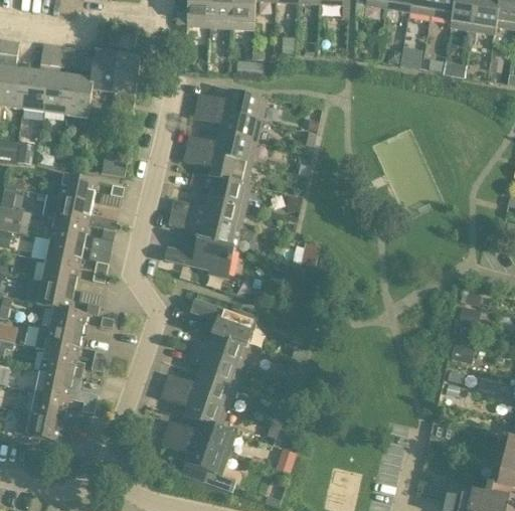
[(209,26),(210,0),(187,0),(187,10),(176,9),(175,23),(186,23),(186,25),(209,26)]
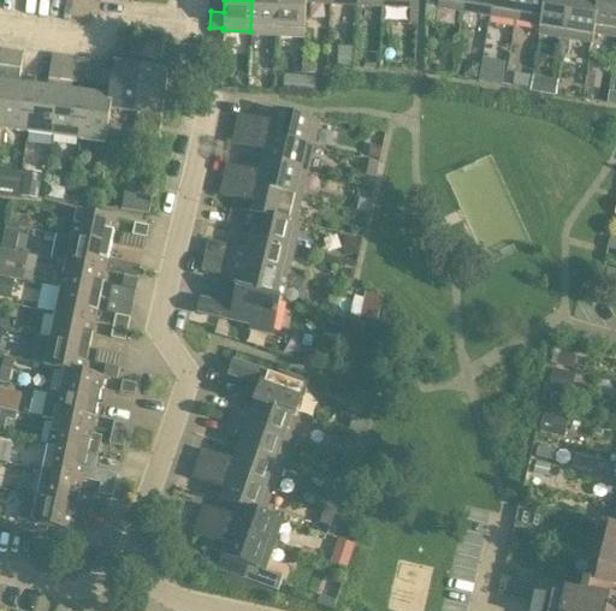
[(252,0),(250,31),(276,33),(277,0),(252,0)]
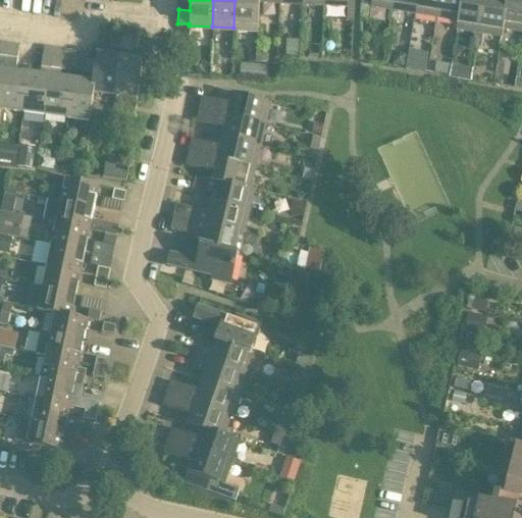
[(235,0),(233,28),(257,30),(259,0),(257,0),(235,0)]
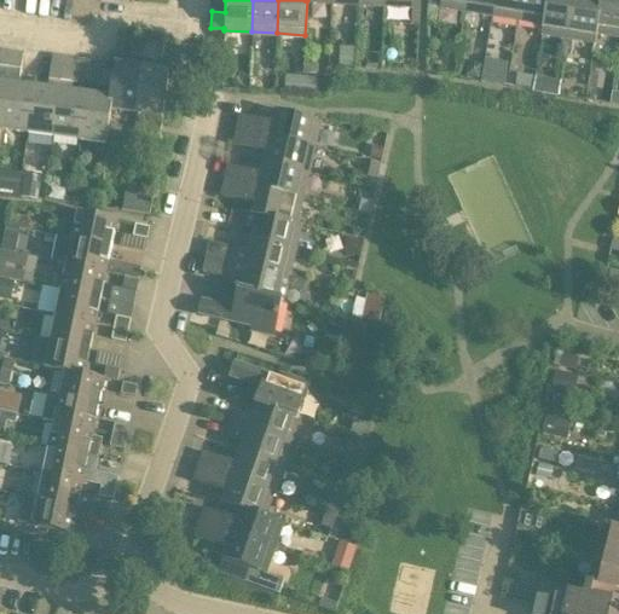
[(467,0),(466,9),(491,13),(492,0),(467,0)]
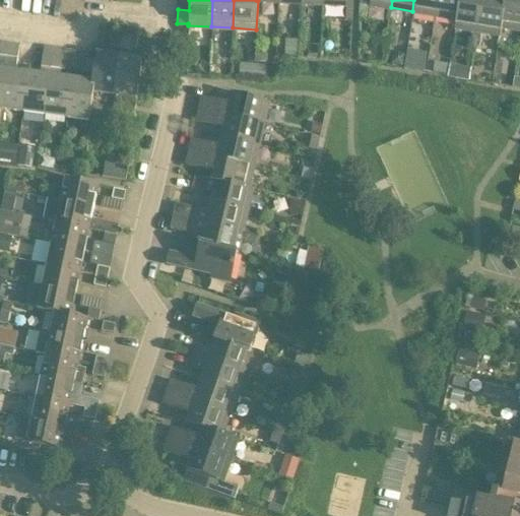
[(413,0),(412,11),(435,14),(437,0),(413,0)]
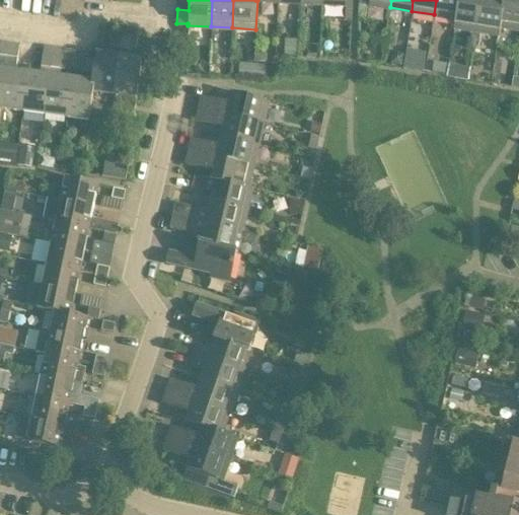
[(436,0),(434,14),(454,18),(455,18),(457,0),(436,0)]
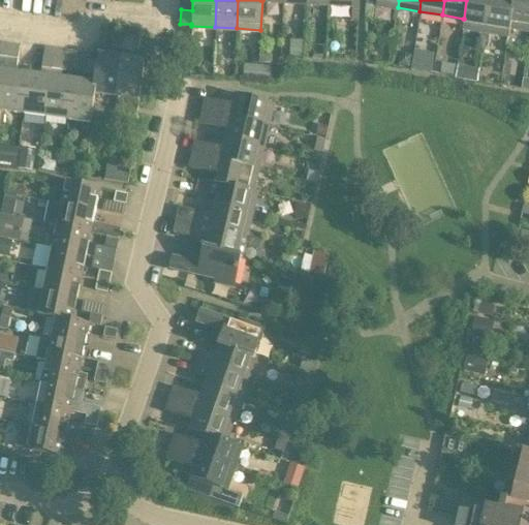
[(461,27),(485,31),(489,0),(466,0),(464,19),(463,19),(461,27)]
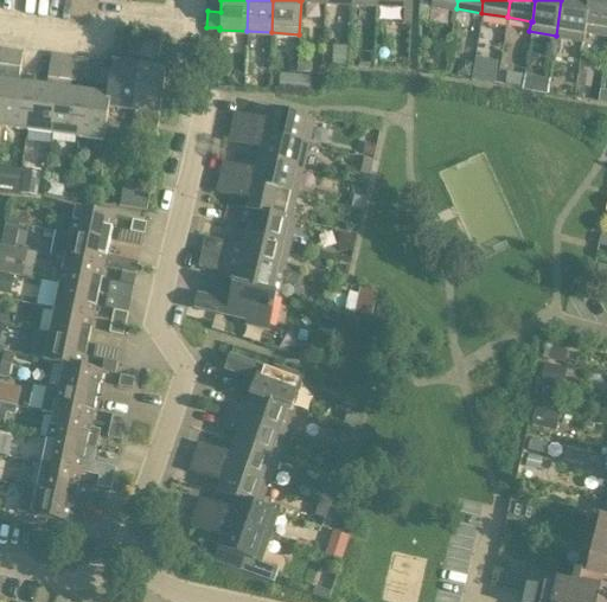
[(561,0),(556,36),(582,39),(585,30),(583,30),(587,0),(561,0)]
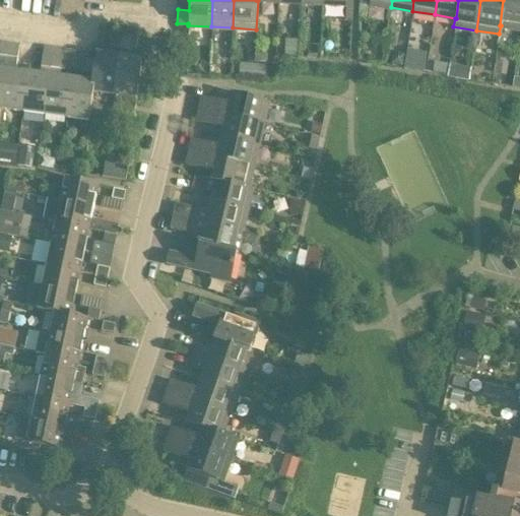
[(519,28),(519,0),(503,0),(500,25),(501,25),(519,28)]
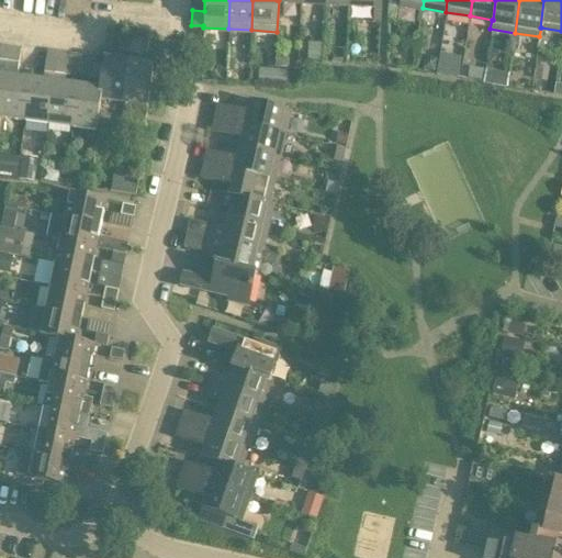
[(128,51),(127,57),(138,58),(139,52),(146,48),(149,29),(132,26),(131,35),(128,51)]
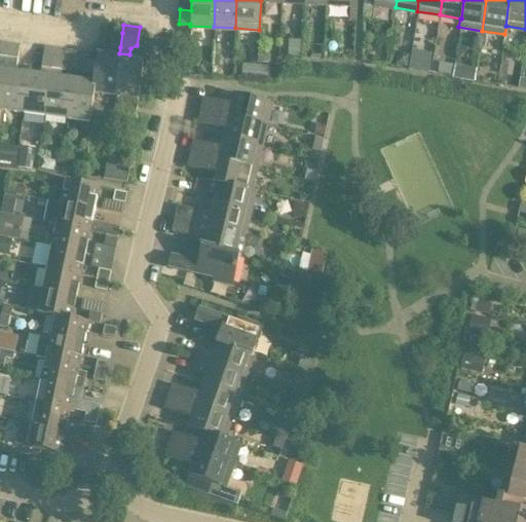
[(111,45),(120,47),(122,33),(112,32),(111,45)]
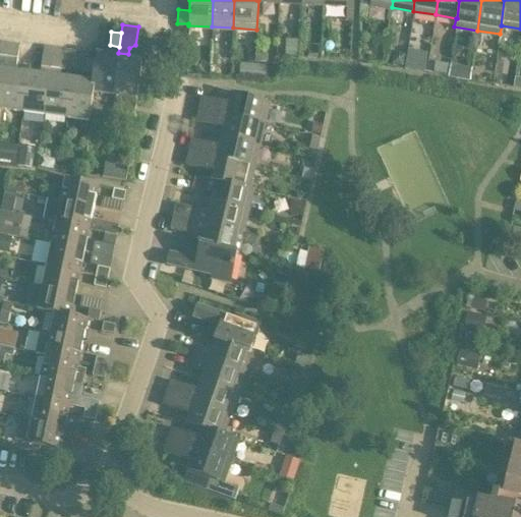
[(0,106),(1,106),(6,67),(9,41),(0,40),(0,106)]
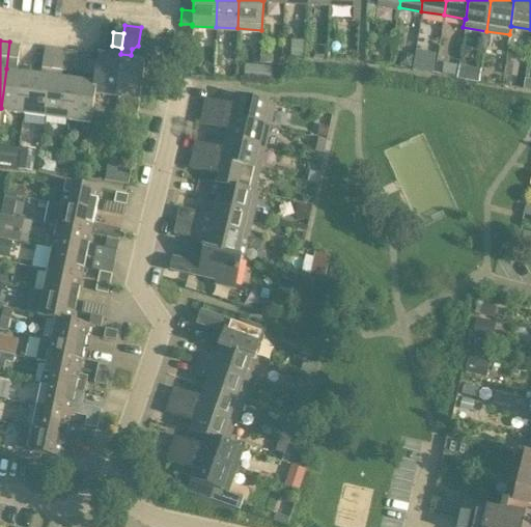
[(1,108),(23,111),(28,71),(16,70),(19,44),(9,42),(6,68),(1,108)]
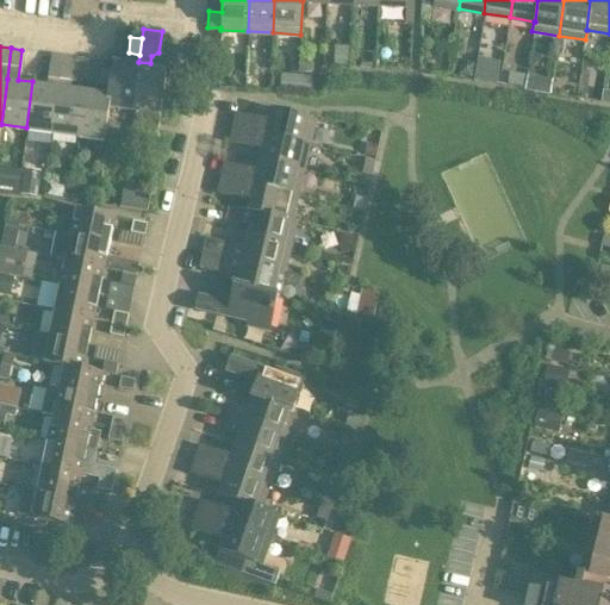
[(32,81),(26,128),(51,131),(62,52),(50,51),(47,83),(32,81)]
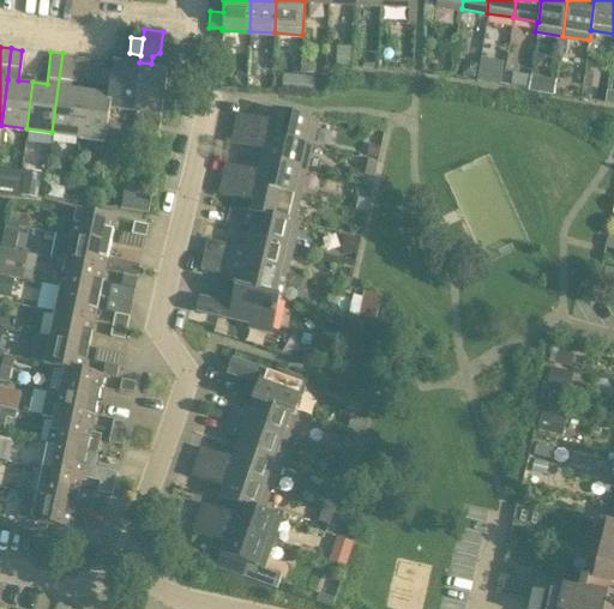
[(52,132),(78,136),(84,89),(70,88),(73,54),(62,53),(52,132)]
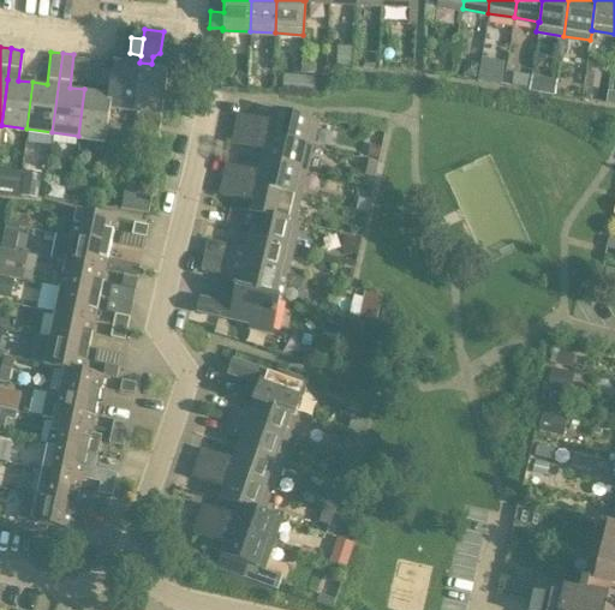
[(482,77),(506,79),(508,55),(484,53),(482,77)]
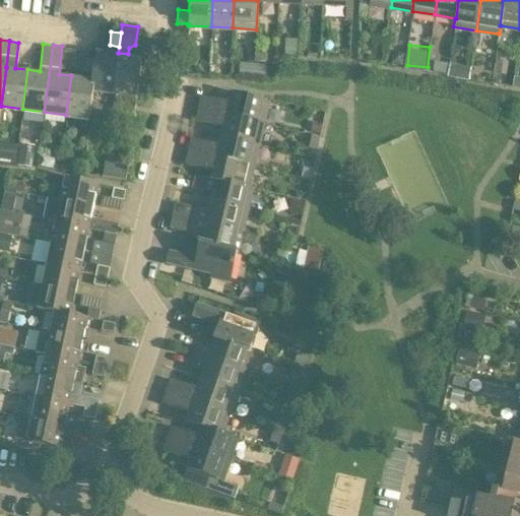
[(113,92),(118,53),(95,50),(94,58),(91,78),(92,78),(91,89),(92,89),(113,92)]
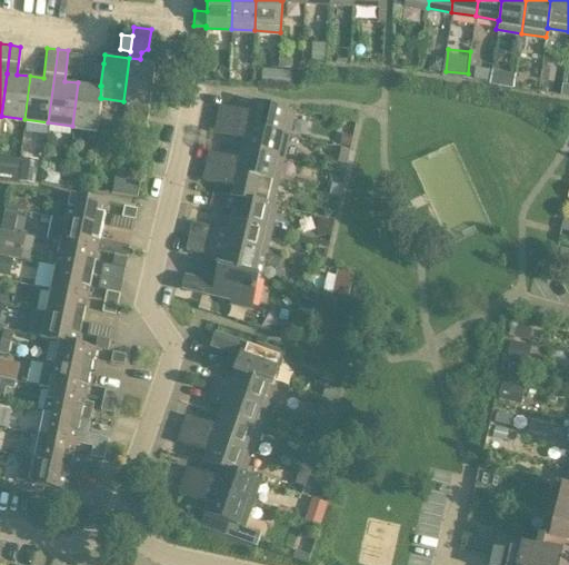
[(155,61),(140,59),(129,58),(123,101),(149,105),(155,61)]
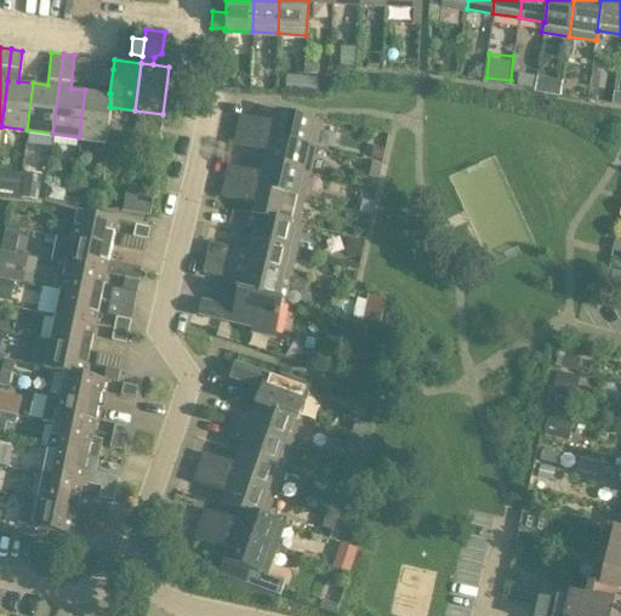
[(106,141),(110,107),(109,107),(110,93),(109,93),(113,69),(102,68),(100,92),(85,90),(79,137),(106,141)]
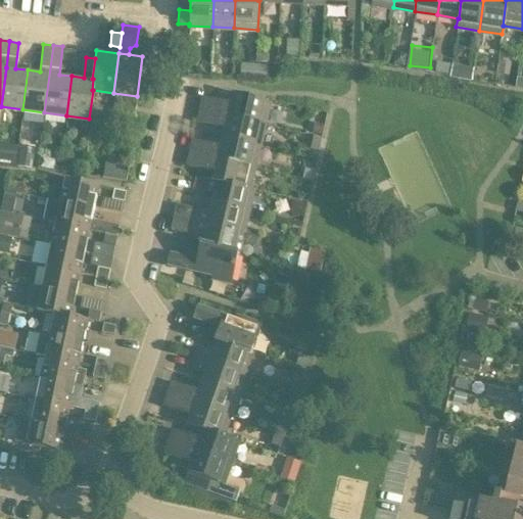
[(201,94),(198,106),(265,123),(271,100),(233,91),(230,101),(201,94)]
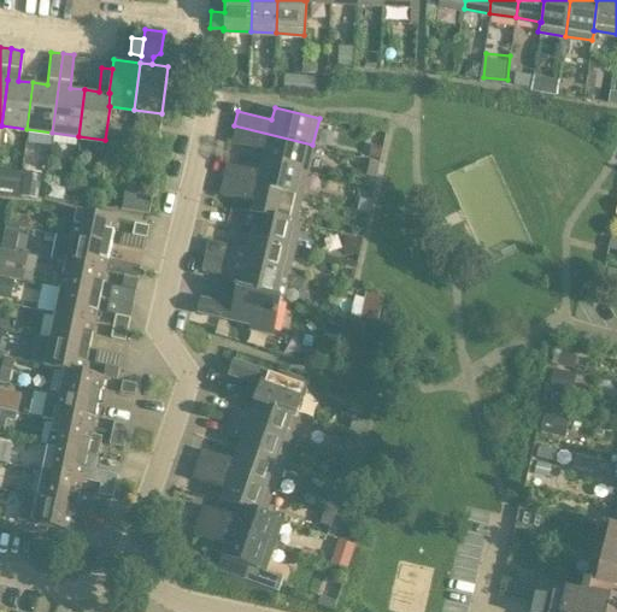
[(307,170),(312,145),(234,125),(230,141),(264,148),(262,159),(307,170)]
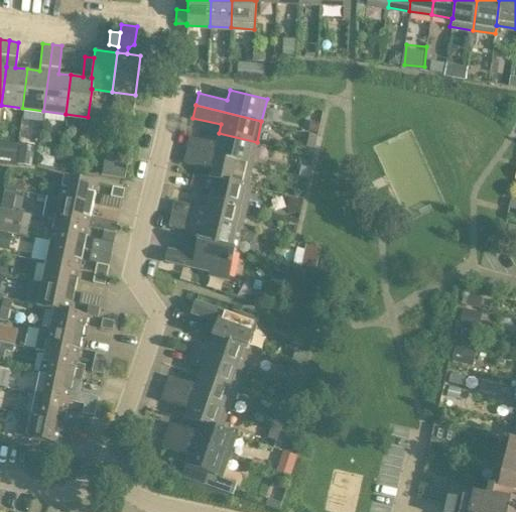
[(188,135),(185,147),(252,163),(257,142),(219,133),(217,142),(188,135)]
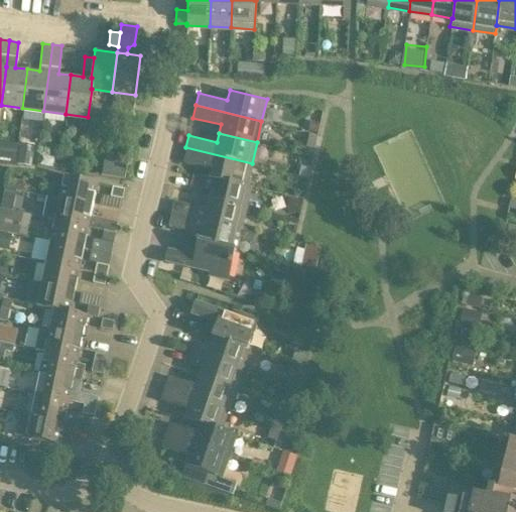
[(0,157),(33,161),(35,141),(1,138),(0,149),(0,157)]
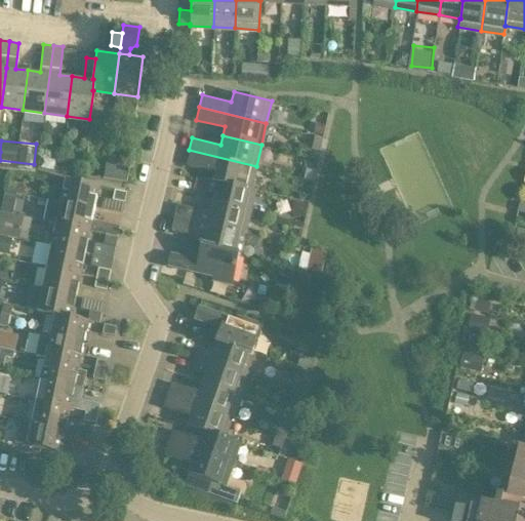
[(215,169),(213,177),(212,179),(251,188),(251,187),(256,166),(189,150),(186,163),(215,169)]
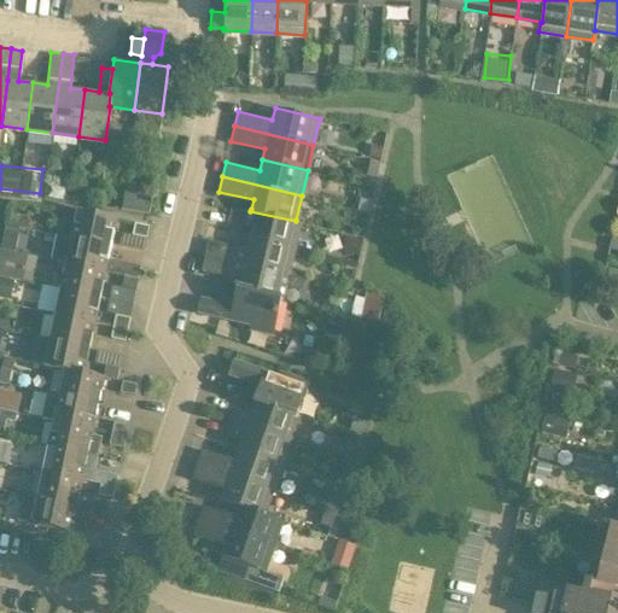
[(301,221),(296,220),(296,221),(250,211),(251,209),(238,206),(234,222),(251,226),(249,237),(295,247),(301,221)]
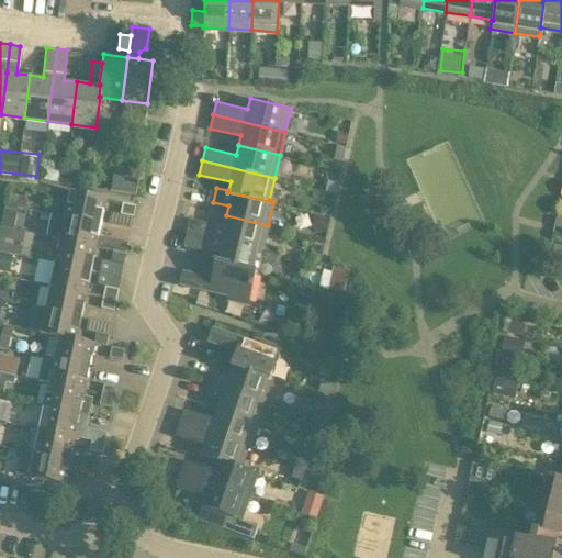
[(65,214),(100,221),(105,197),(69,189),(65,214)]
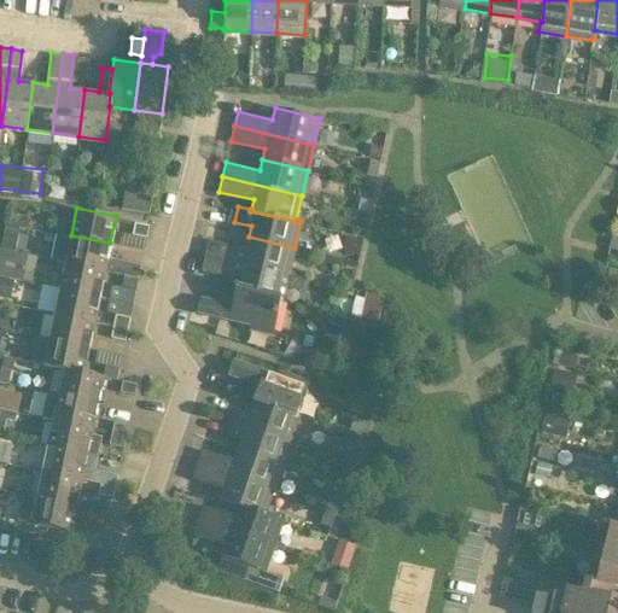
[(149,223),(134,221),(132,232),(146,235),(149,223)]
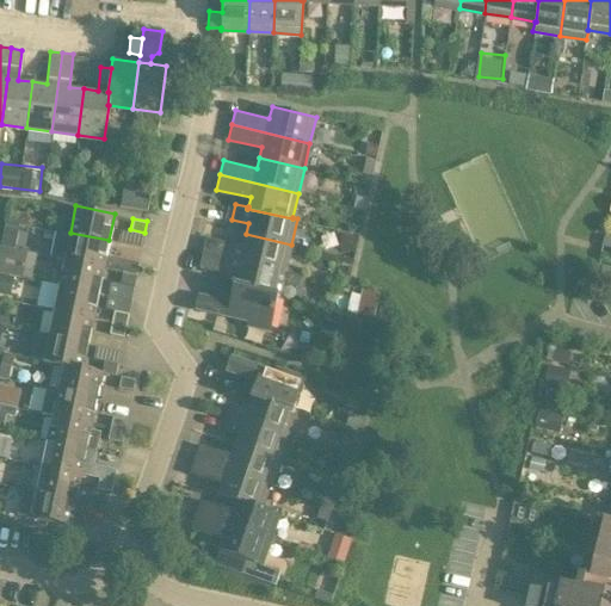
[(65,258),(104,266),(122,270),(136,273),(139,261),(106,254),(109,240),(71,233),(56,229),(50,254),(65,258)]
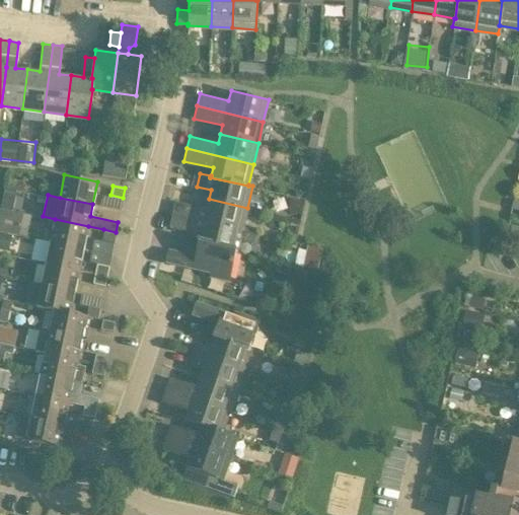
[(174,200),(171,212),(242,229),(247,208),(209,199),(207,208),(174,200)]
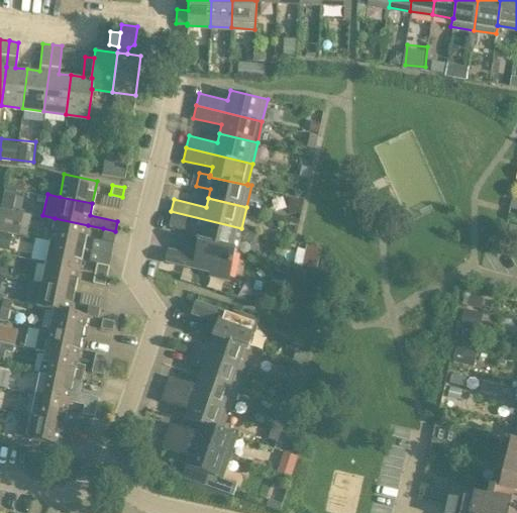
[(252,231),(241,228),(171,211),(169,224),(200,231),(198,240),(234,248),(233,250),(236,250),(239,238),(250,241),(252,231)]
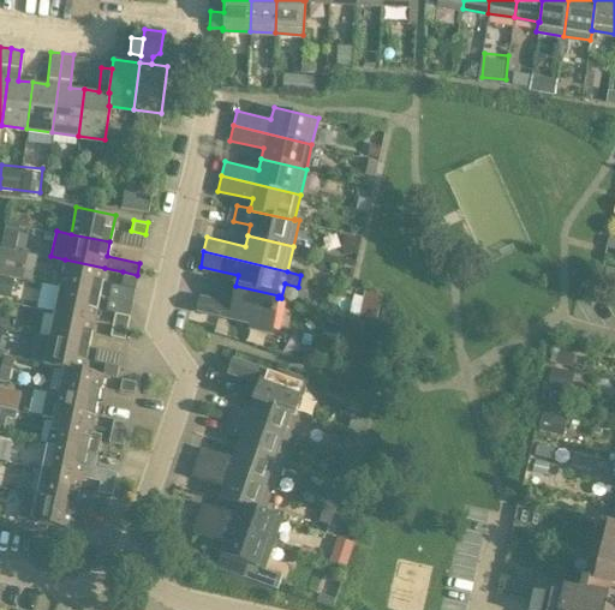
[(65,259),(60,285),(99,293),(105,268),(65,259)]
